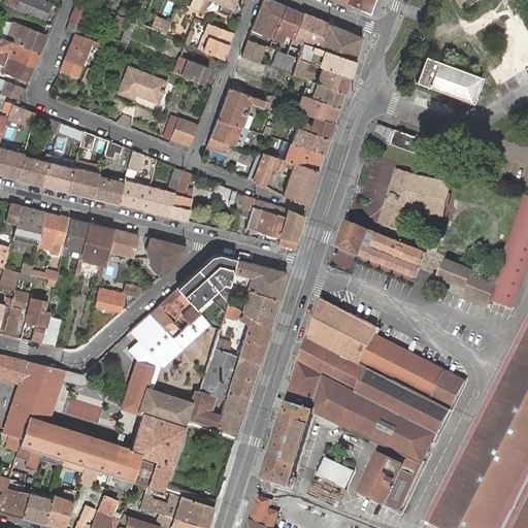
[(52,3),(44,0),(7,0),(7,1),(17,4),(15,7),(44,20),(52,3)]
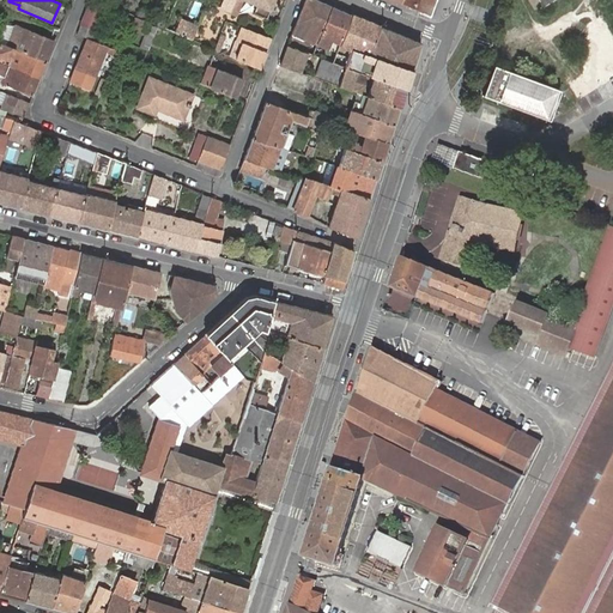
[(234,0),(229,11),(236,13),(241,0),(247,0),(256,4),(254,8),(253,12),(261,16),(266,18),(269,8),(272,0),(234,0)]
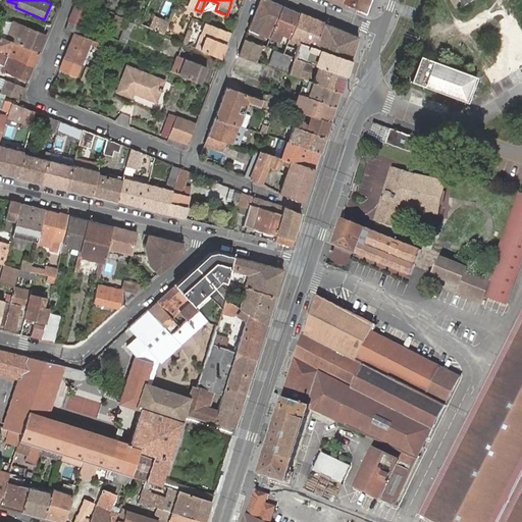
[(282,6),(268,0),(260,0),(249,30),(253,31),(255,25),(267,31),(265,36),(269,38),(269,37),(282,6)]
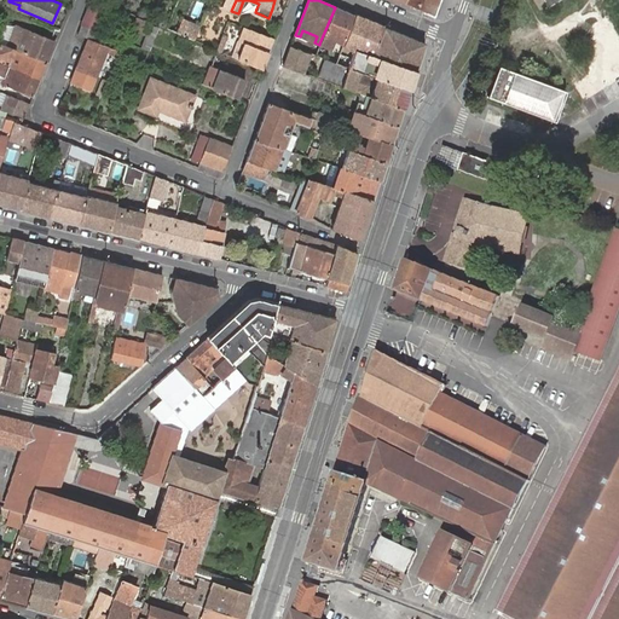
[(405,0),(404,3),(434,15),(439,0),(405,0)]
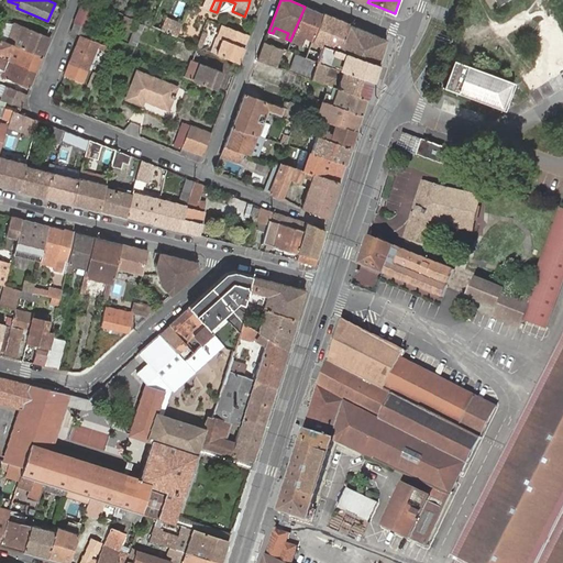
[(210,10),(190,1),(189,6),(209,14),(210,10)]
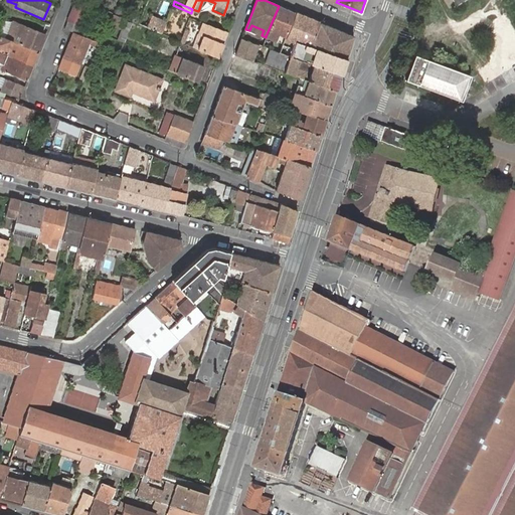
[(74,3),(67,21),(79,25),(87,8),(74,3)]
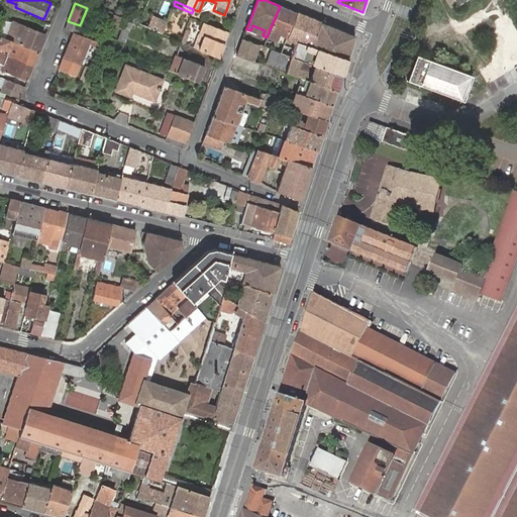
[(278,40),(284,42),(286,37),(287,35),(296,12),(280,6),(267,36),(278,40)]
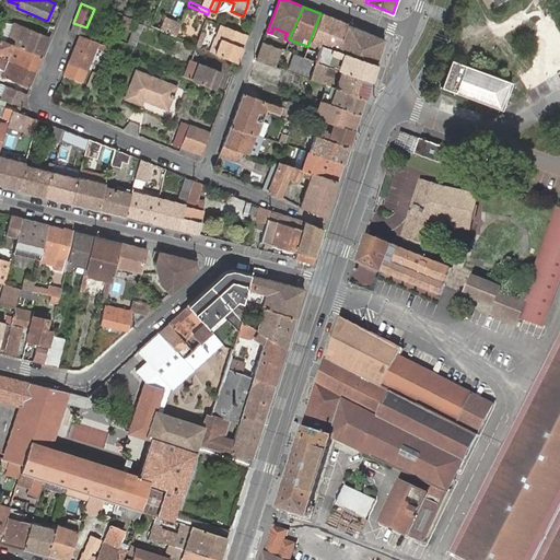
[(152,18),(128,8),(125,15),(136,20),(149,25),(152,18)]
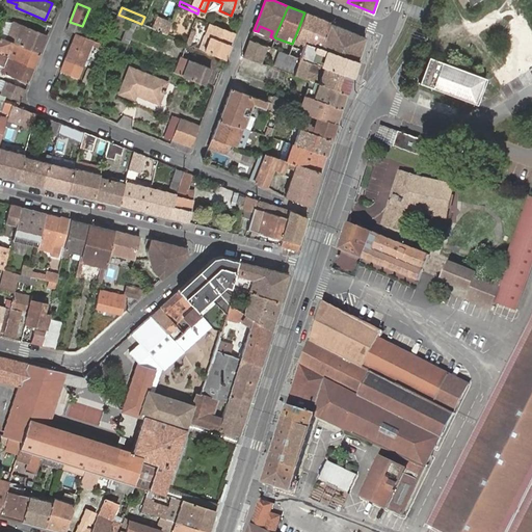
[(420,83),(474,103),(477,106),(481,105),(490,81),(503,27),(446,7),(428,62),(426,68),(424,72),(423,77),(420,83)]
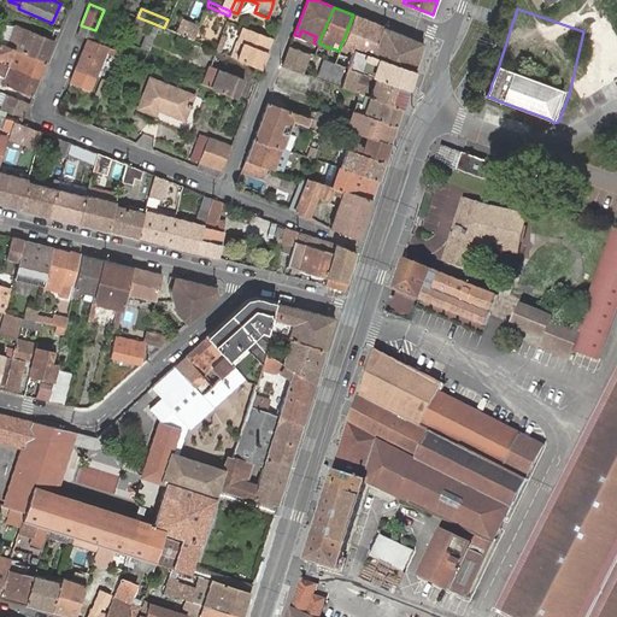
[(199,27),(170,15),(168,19),(164,28),(193,40),(199,27)]
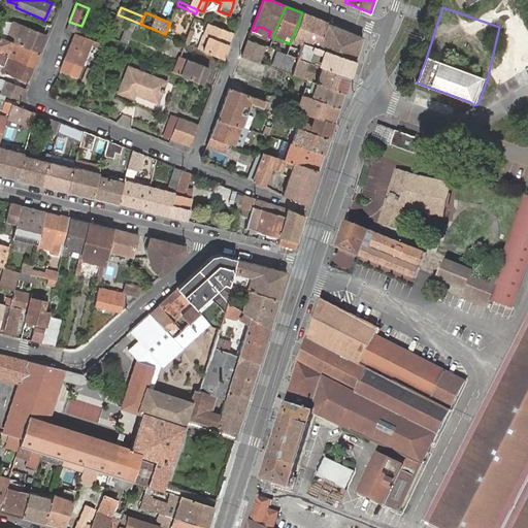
[(293,36),(292,38),(355,60),(362,37),(327,23),(302,12),(293,36)]
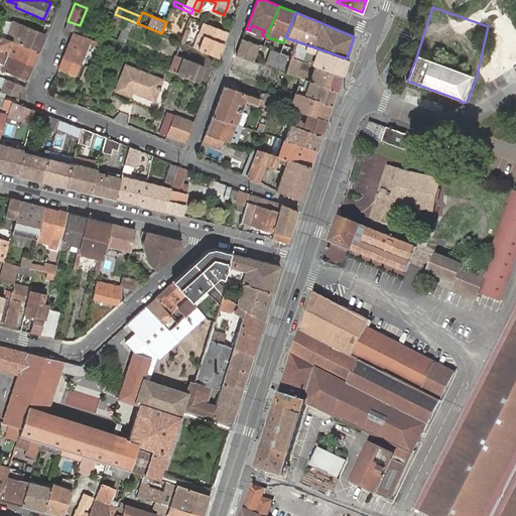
[(114,14),(109,24),(121,28),(125,20),(125,18),(115,14),(114,14)]
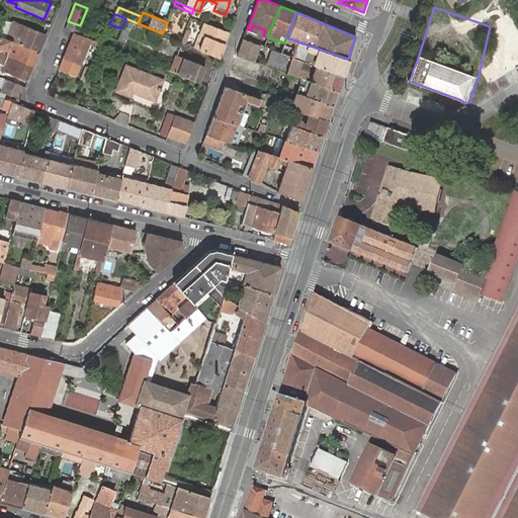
[(132,22),(125,20),(117,39),(124,42),(132,22)]
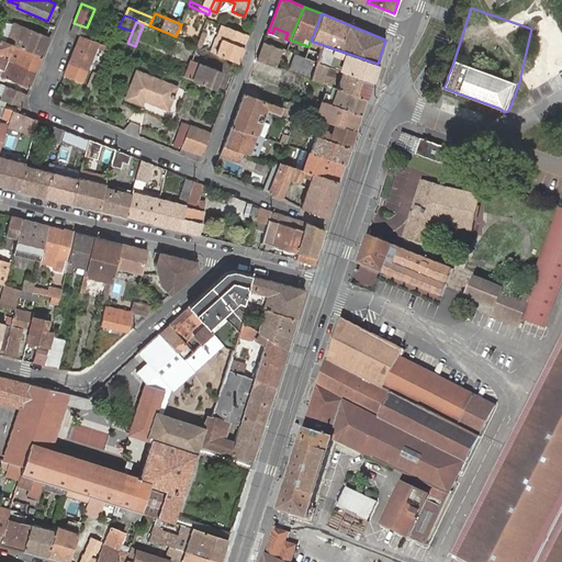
[(43,55),(49,37),(32,31),(14,23),(7,41),(13,44),(27,49),(43,55)]
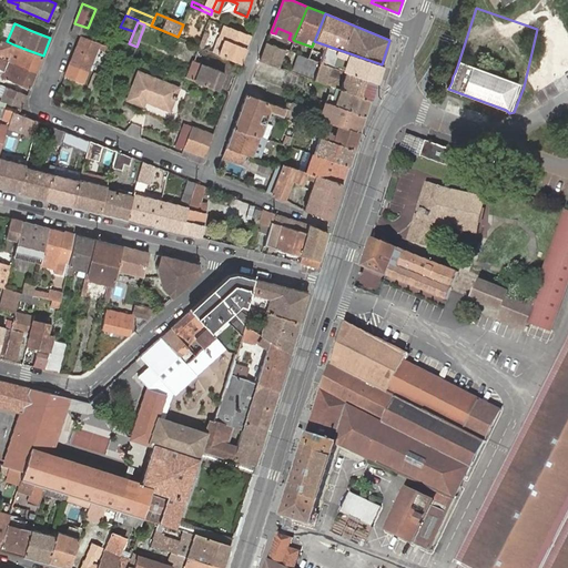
[(88,28),(74,23),(71,31),(83,36),(84,36),(88,28)]
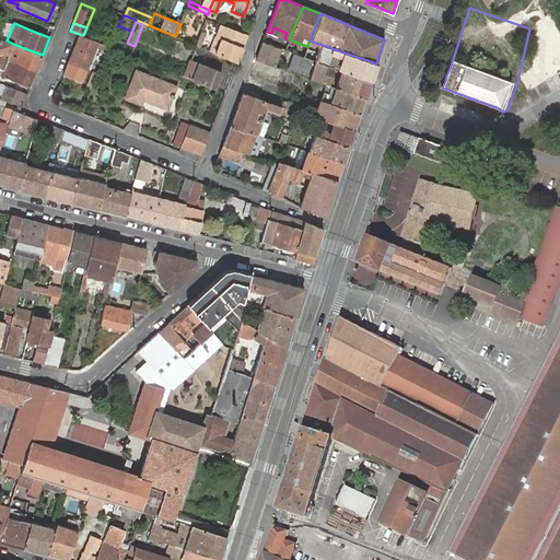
[(243,47),(248,35),(221,24),(217,36),(221,38),(243,47)]
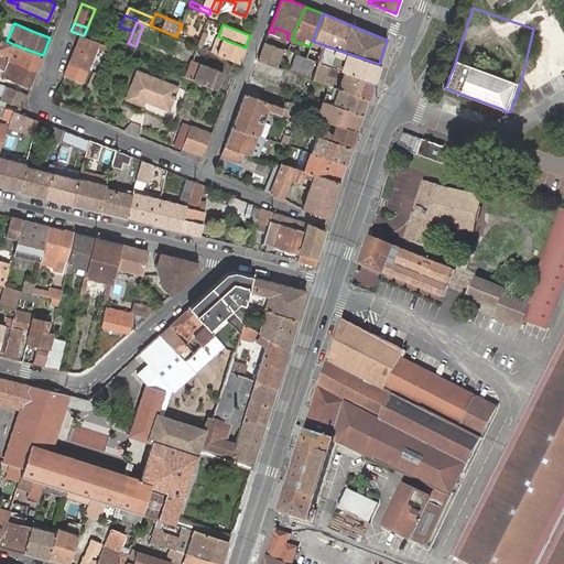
[(273,33),(286,39),(289,33),(275,28),(273,33)]
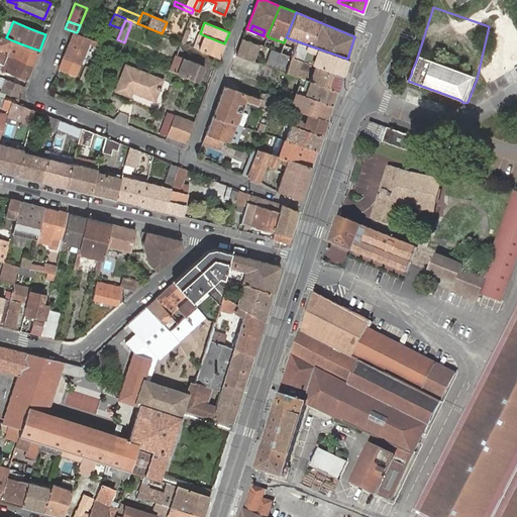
[(189,34),(190,30),(186,28),(185,32),(182,38),(186,40),(189,34)]
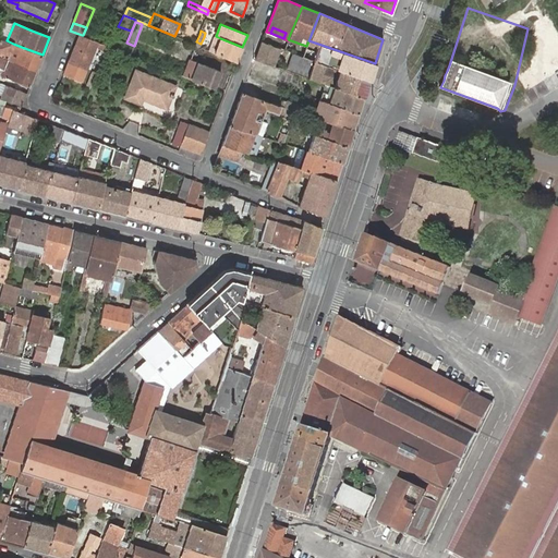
[(99,47),(106,50),(107,45),(98,41),(83,35),(82,35),(70,61),(67,69),(80,73),(85,75),(86,72),(87,69),(97,45),(99,46),(99,47)]
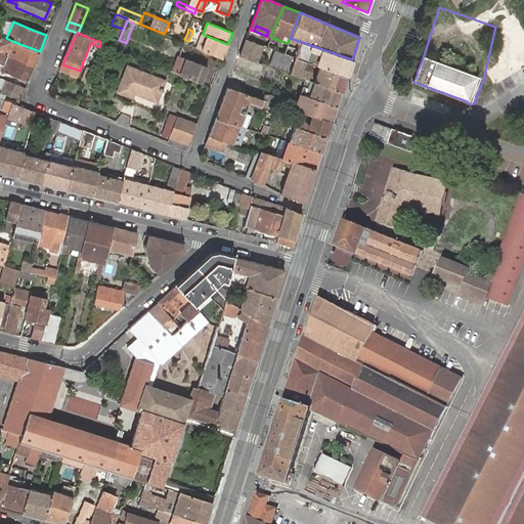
[(222,58),(227,44),(207,36),(203,34),(198,48),(202,49),(222,58)]
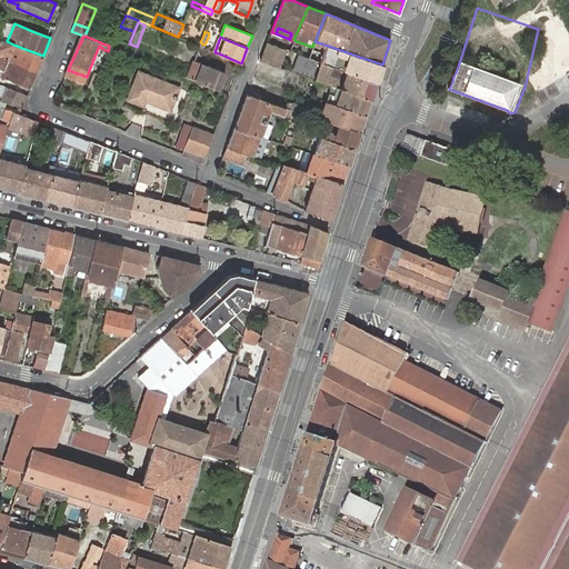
[(13,45),(7,41),(0,39),(0,50),(10,55),(8,60),(37,72),(43,56),(28,50),(13,45)]
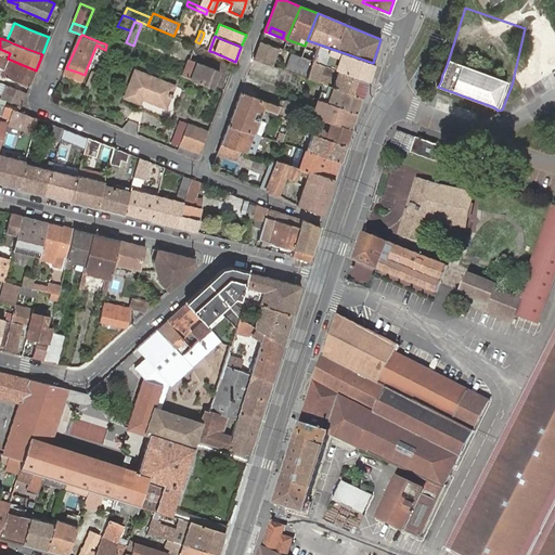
[(332,67),(337,69),(368,79),(373,63),(307,40),(305,46),(304,49),(300,56),(312,61),(323,64),(332,67)]
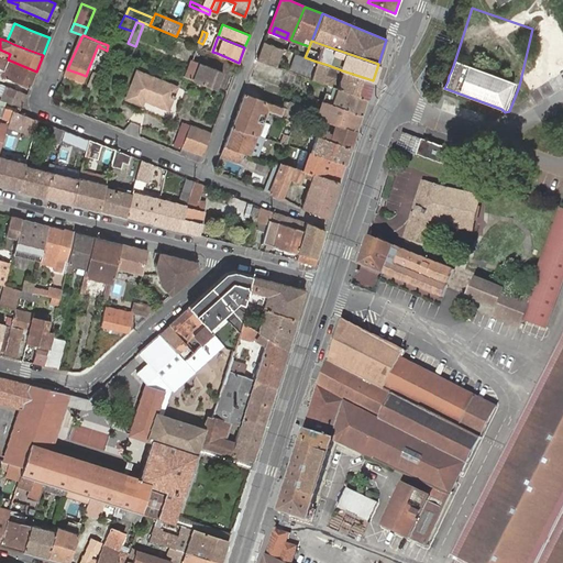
[(277,67),(284,48),(264,42),(257,59),(275,66),(277,67)]
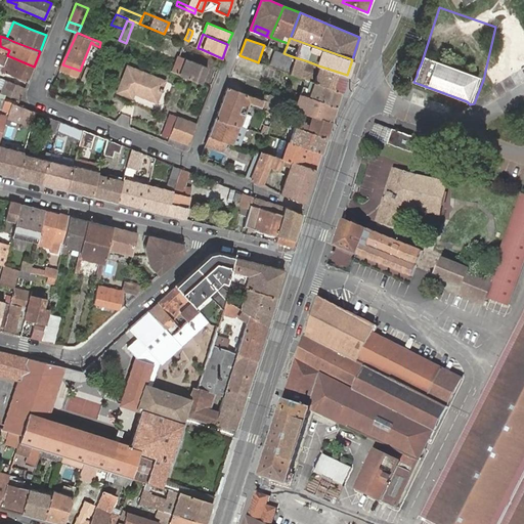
[(347,75),(318,66),(316,72),(314,70),(308,68),(307,68),(306,68),(306,69),(305,69),(304,71),(302,70),(304,63),(305,60),(295,57),(284,53),(273,50),(269,66),(300,77),(305,79),(309,80),(313,81),(322,84),(342,91),(347,75)]
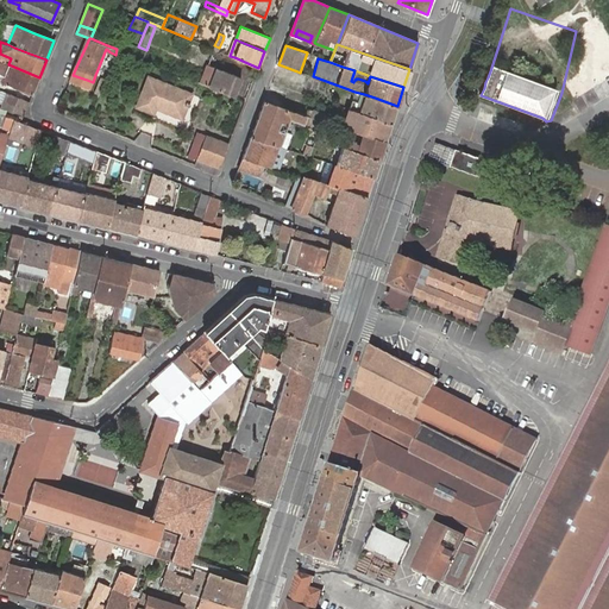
[(32,94),(39,77),(8,64),(1,81),(32,94)]
